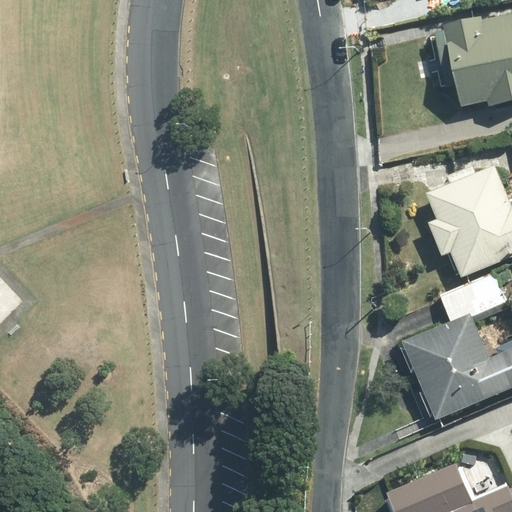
[(511,16),(482,22),(482,21),(446,28),(447,32),(436,34),(448,87),(460,85),(464,106),(490,101),(491,105),(511,100),(511,16)]
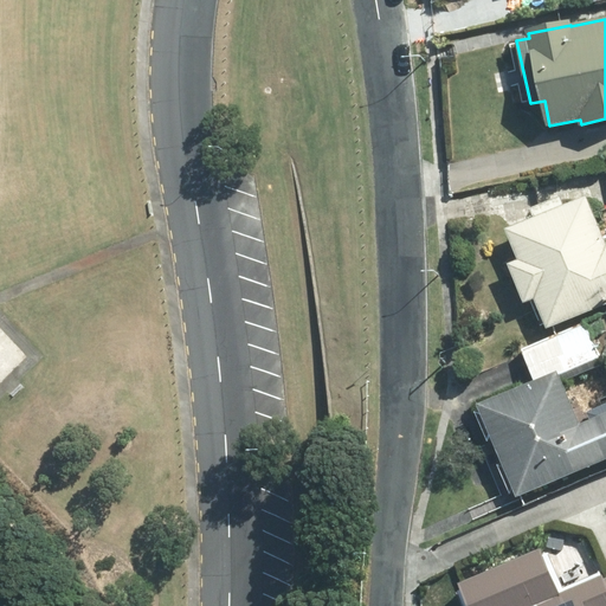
[(536,297),(549,327),(605,303),(605,247),(605,249),(586,199),(563,208),(560,200),(532,212),(536,220),(509,231),(521,262),(511,266),(526,302),(536,297)]
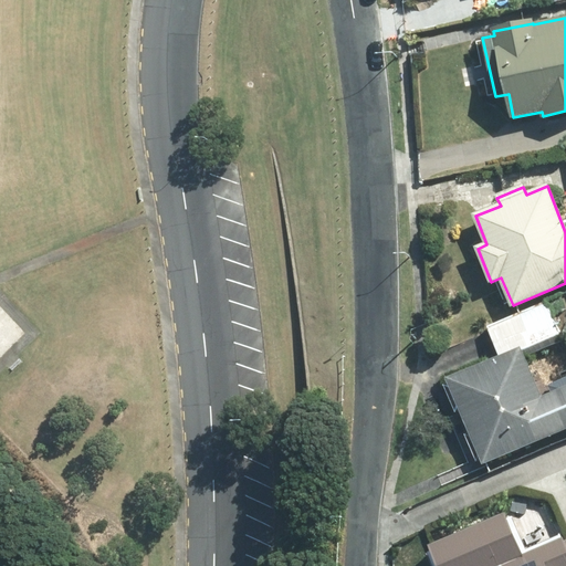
[(448,381),(483,463),(565,428),(565,388),(542,399),(521,350),(558,334),(545,303),(488,328),(501,358),(448,381)]
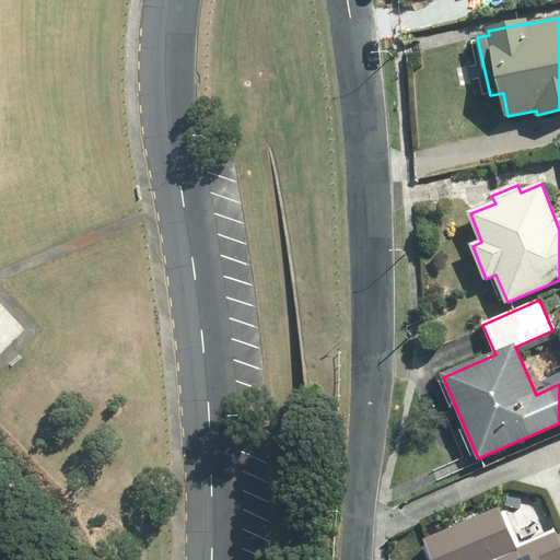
[(559,559),(559,537),(558,539),(547,514),(555,511),(551,503),(544,505),(536,487),(520,493),(517,488),(504,493),(506,500),(489,508),(487,502),(454,516),(456,522),(451,524),(456,539),(424,552),(428,559),(559,559)]
